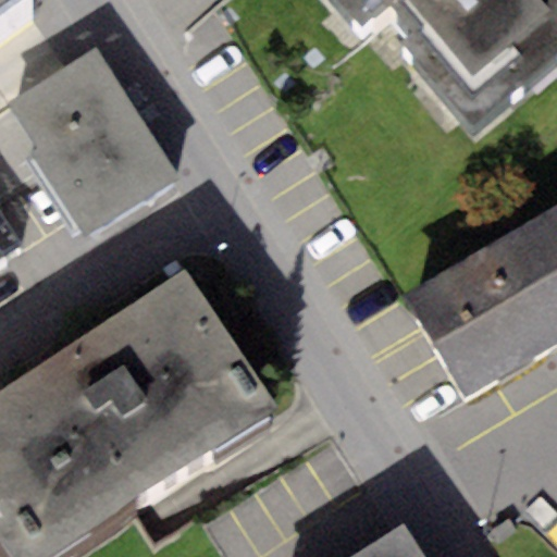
[(0,0),(0,14),(17,0),(0,0)]
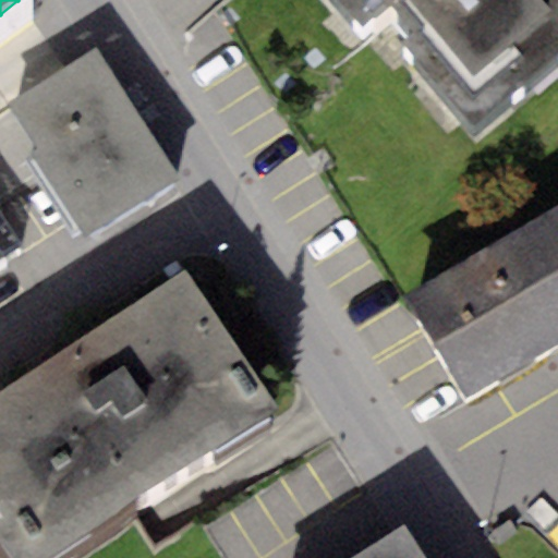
[(340,0),(363,26),(386,8),(393,0),(340,0)]
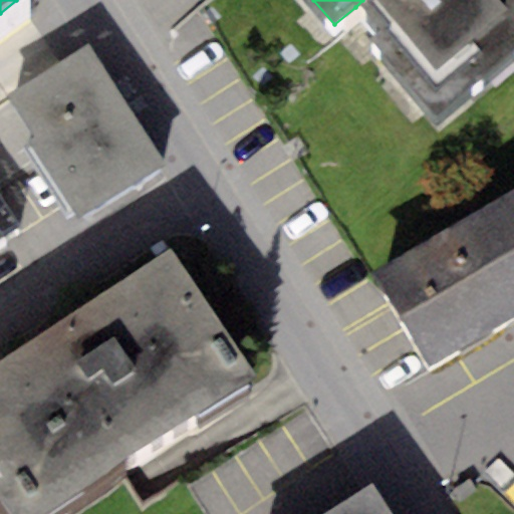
[(513,0),(362,0),(355,7),(377,33),(363,44),(427,117),(513,43),(513,0)]
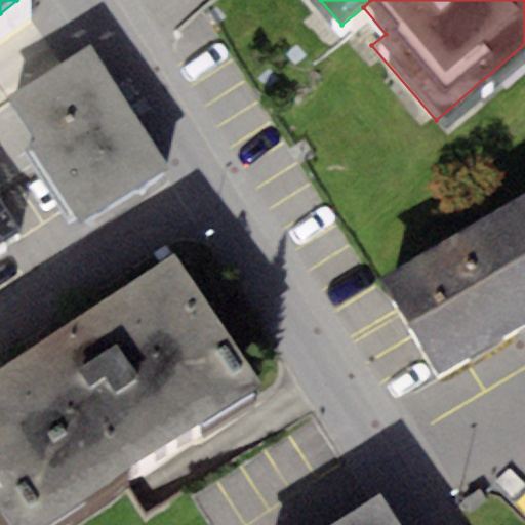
[(89,44),(6,97),(33,138),(27,144),(77,220),(166,163),(89,44)]
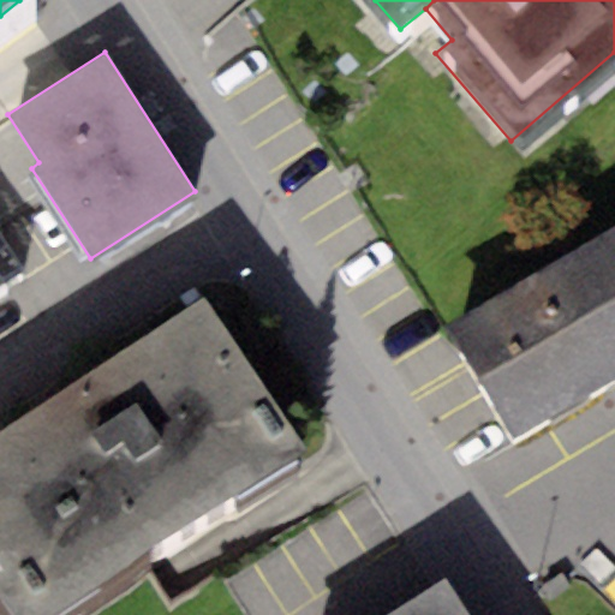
[(614,227),(446,324),(511,437),(614,377),(614,227)]
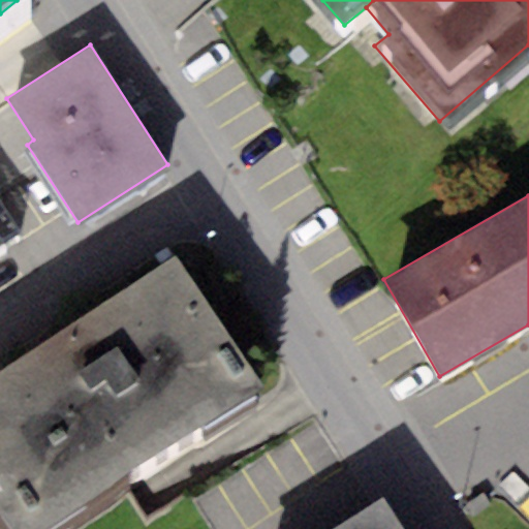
[(177,255),(0,371),(0,521),(5,528),(53,528),(266,390),(177,255)]
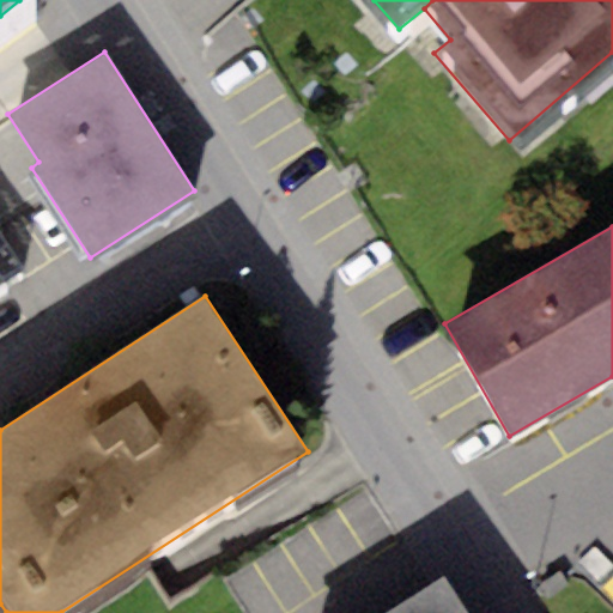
[(466,612),(444,578),(387,612),(466,612)]
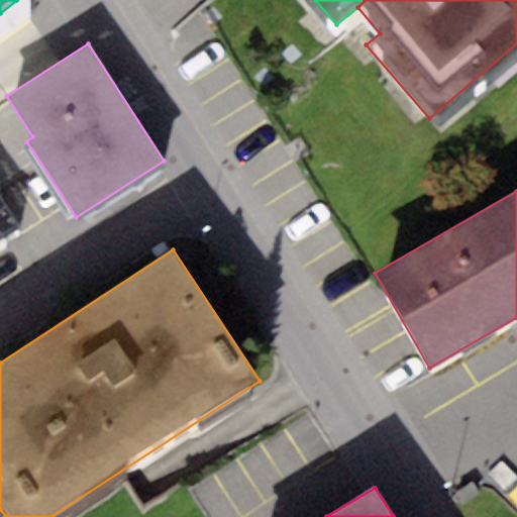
All buildings are outlined.
